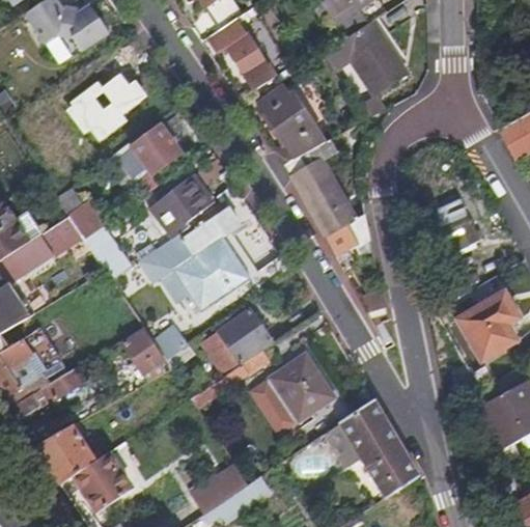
[(75,0),(62,8),(57,0),(42,0),(23,12),(43,44),(57,34),(72,36),(80,50),(108,31),(87,0),(75,0)]
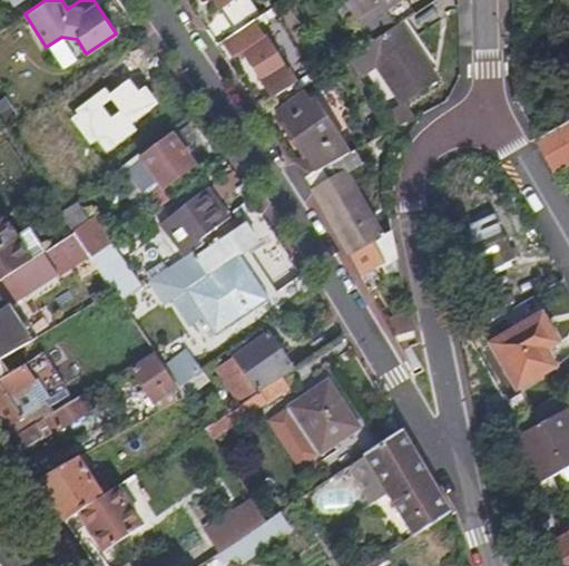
[(215,0),(234,31),(254,18),(261,13),(252,0),(215,0)]
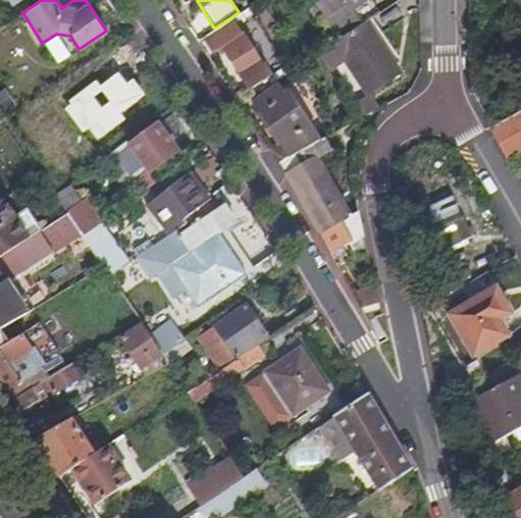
[(314,0),(339,36),(361,21),(351,6),(361,0),(314,0)]
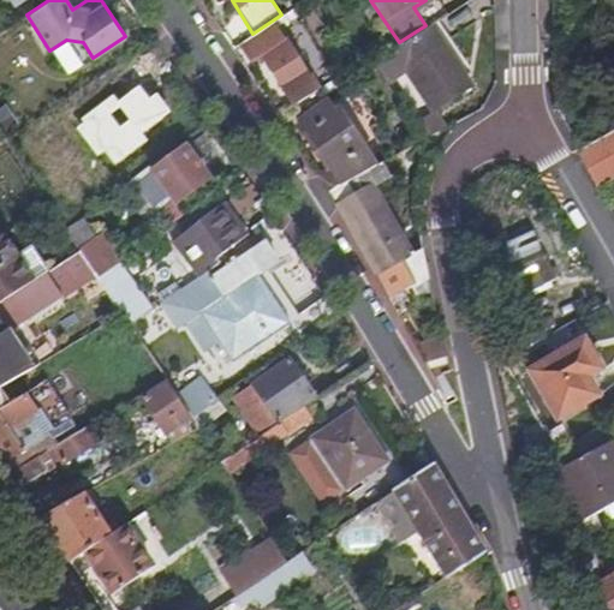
[(451,35),(439,17),(425,25),(399,42),(375,59),(388,78),(406,65),(435,106),(471,83),(442,40),(451,35)]
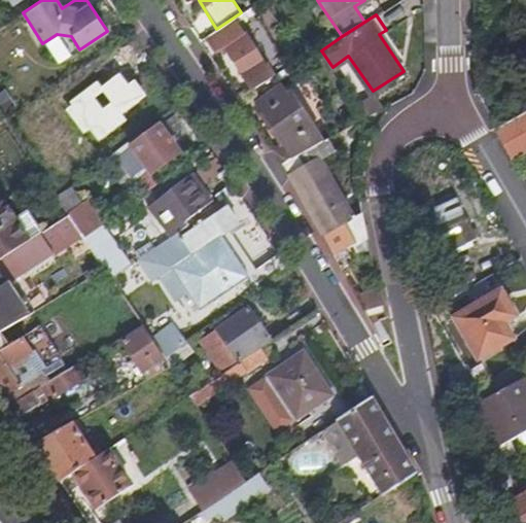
[(235,16),(216,29),(224,41),(223,42),(252,88),(271,75),(235,16)]
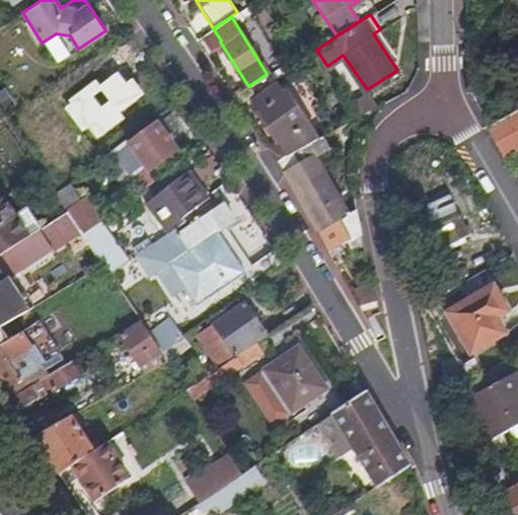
[(273,71),(277,77),(298,62),(295,57),(273,71)]
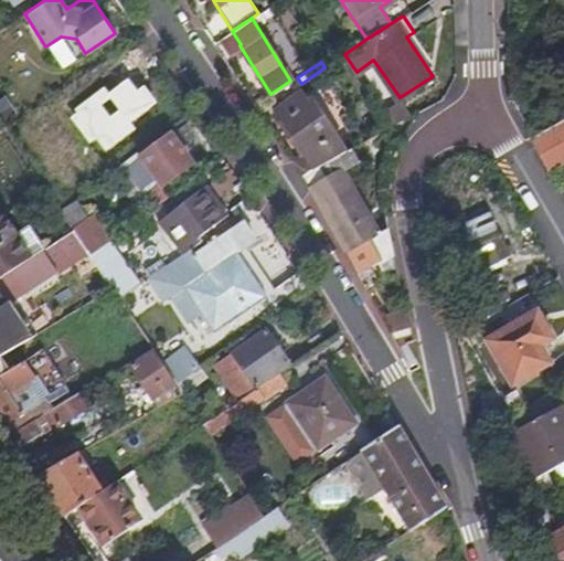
[(323,161),(344,149),(309,97),(298,105),(294,97),(275,109),(304,151),(314,167),(323,161)]
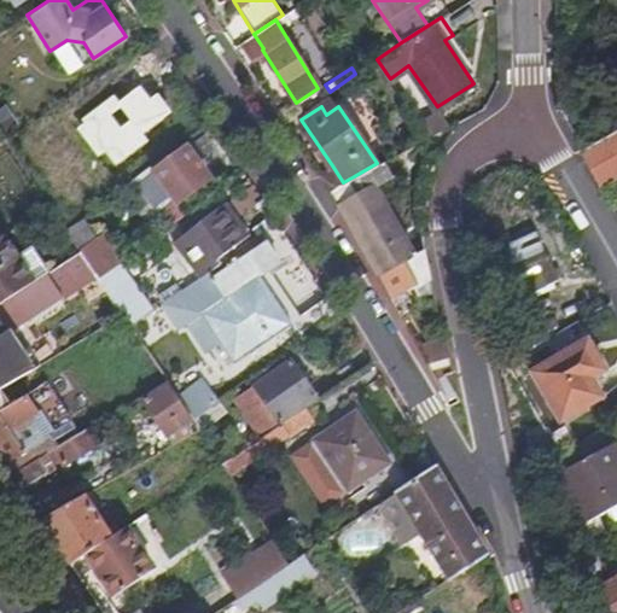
[(0,138),(10,130),(0,117),(0,138)]
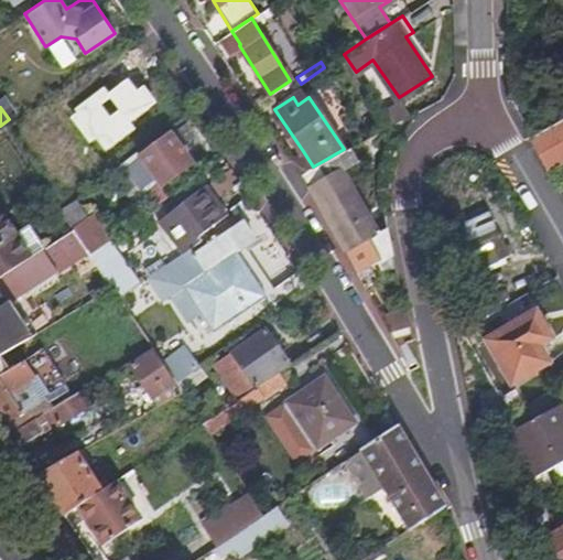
[(562,148),(562,122),(532,140),(543,159),(562,148)]
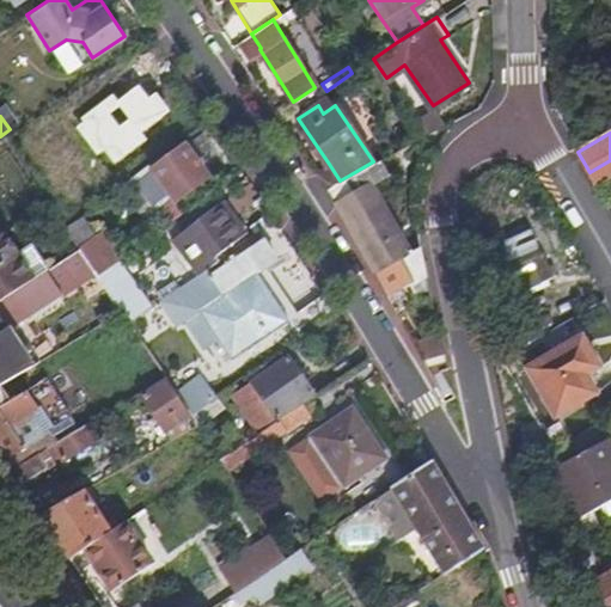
[(156,165),(152,160),(136,172),(154,198),(153,202),(156,204),(160,206),(175,195),(177,197),(208,175),(187,143),(156,165)]
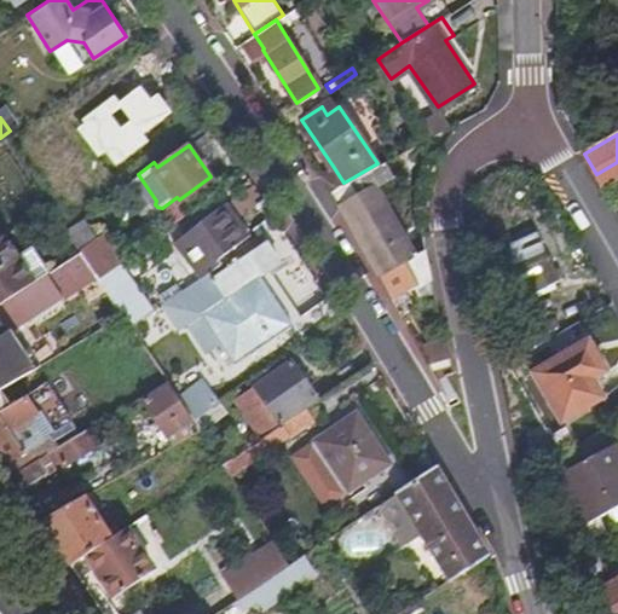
[(393,175),(385,160),(377,163),(354,177),(364,192),(344,203),(369,250),(367,252),(380,273),(382,271),(426,249),(416,233),(404,231),(391,238),(365,191),(393,175)]
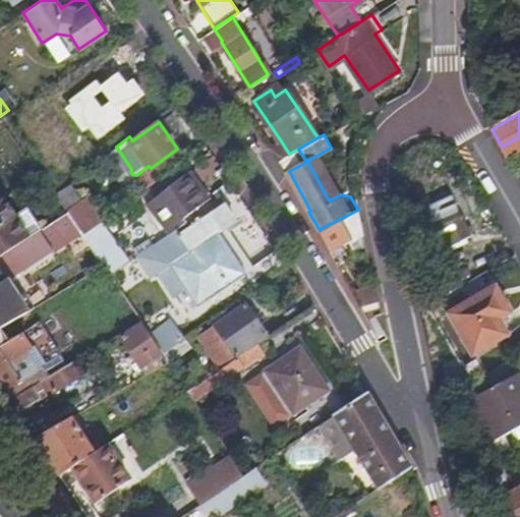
[(279,159),(289,154),(280,139),(271,146),(279,159)]
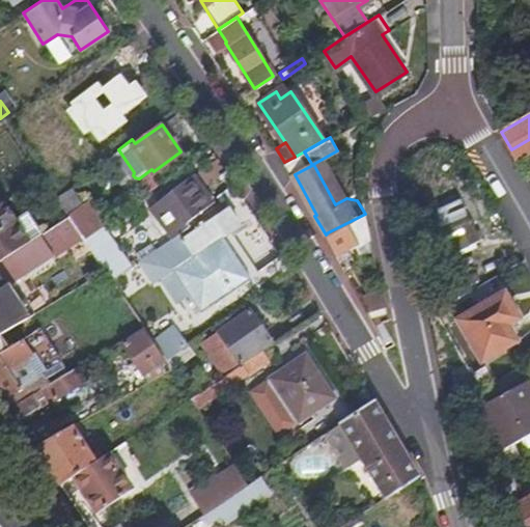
[(218,158),(198,172),(206,184),(226,170),(218,158)]
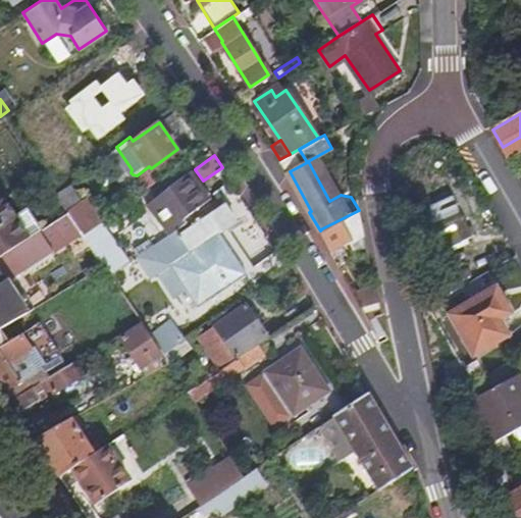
[(170,235),(212,203),(209,199),(211,197),(201,183),(203,180),(195,169),(169,187),(166,183),(153,192),(156,197),(149,203),(170,235)]
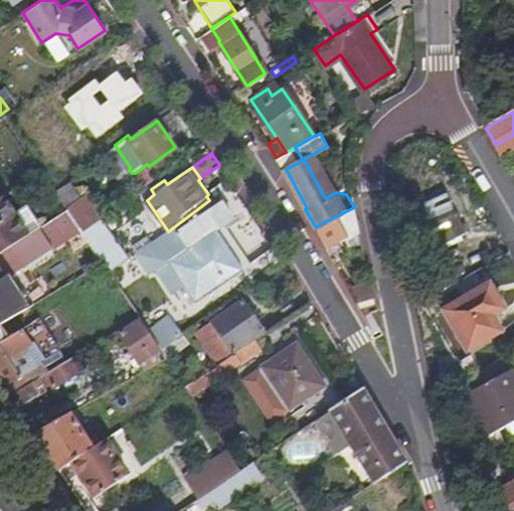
[(463,230),(447,193),(446,193),(443,188),(431,193),(434,199),(419,205),(435,242),(463,230)]
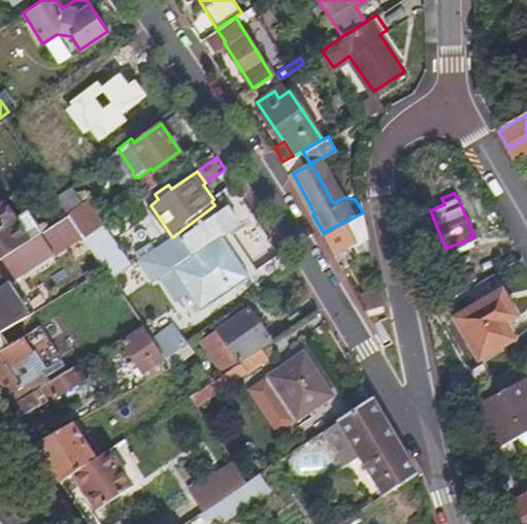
[(259,288),(288,266),(290,265),(282,253),(250,273),(223,233),(239,223),(228,205),(226,206),(223,200),(215,205),(172,237),(141,260),(155,280),(162,275),(164,280),(166,279),(178,299),(190,292),(201,310),(252,276),(259,288)]
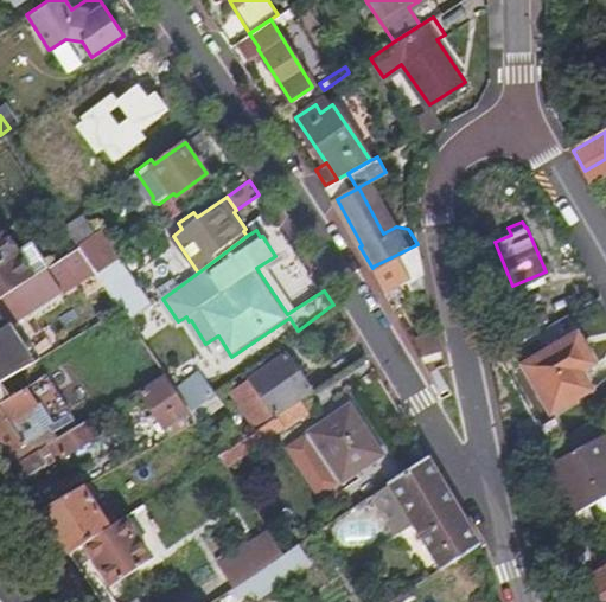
[(0,295),(32,275),(4,231),(0,232),(0,295)]
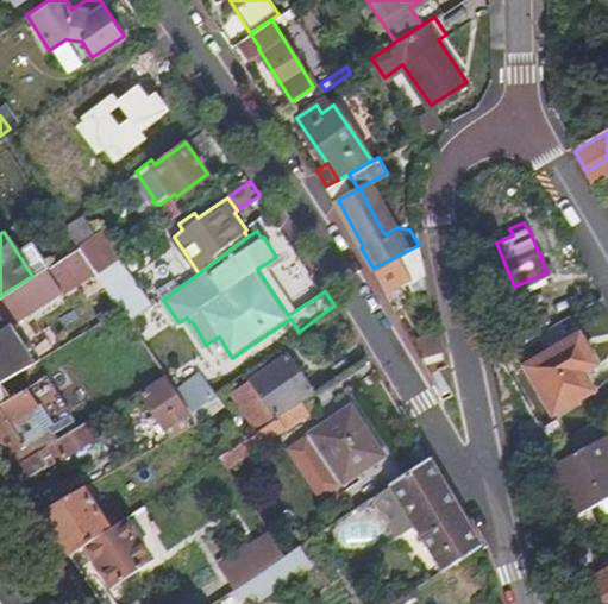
[(0,381),(30,363),(7,329),(94,270),(77,245),(32,276),(0,296),(0,315),(5,322),(0,325),(0,381)]
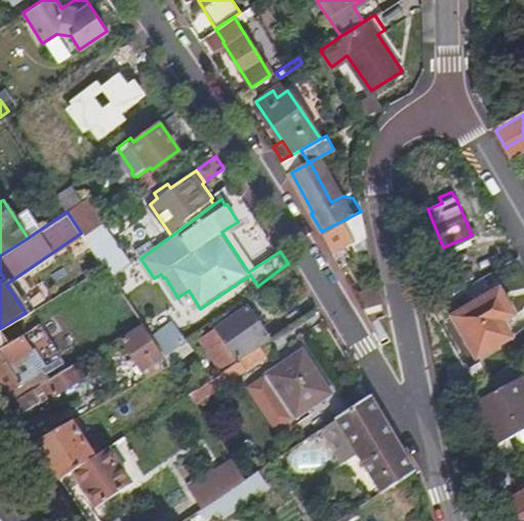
[(366,233),(362,211),(361,211),(324,230),(334,249),(366,233)]
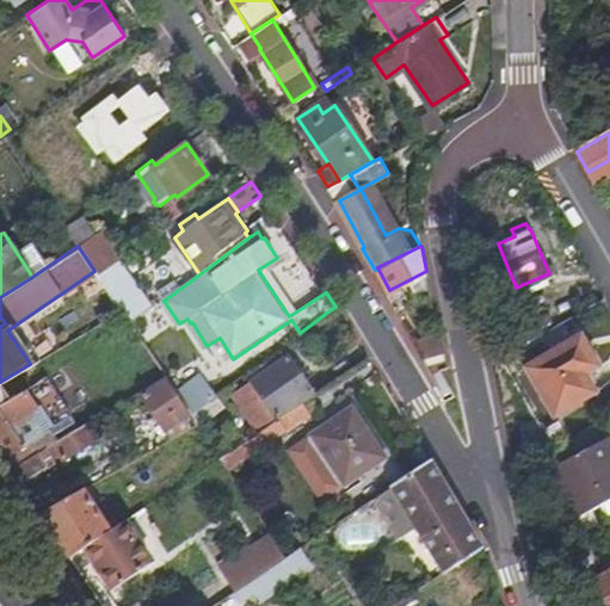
[(152,307),(118,259),(97,276),(119,309),(129,322),(152,307)]
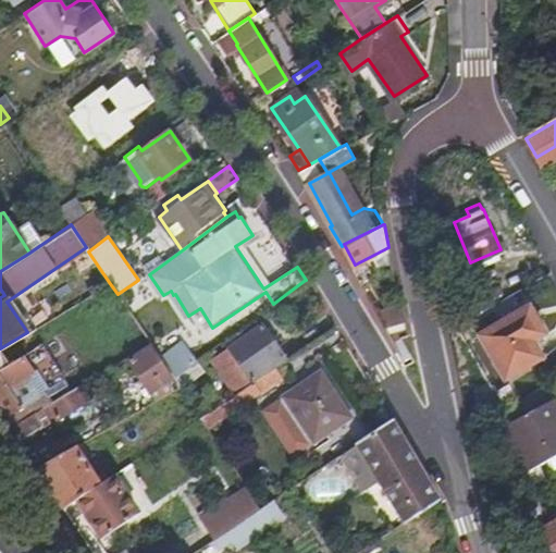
[(546,331),(530,303),(479,332),(505,377),(543,355),(533,339),(546,331)]
